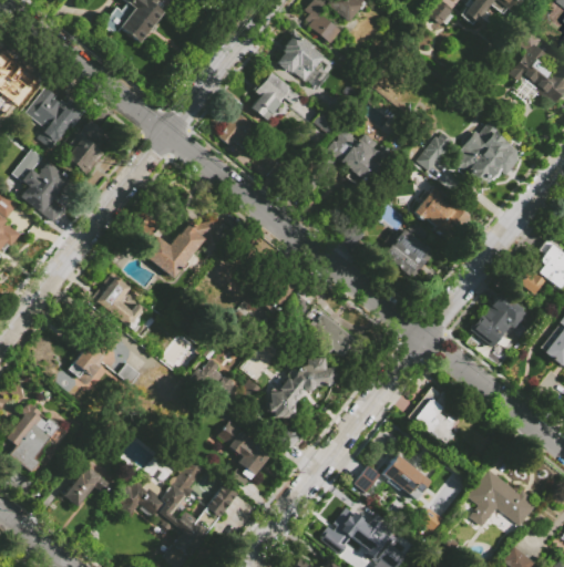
[(121,29),(115,35),(103,26),(118,8),(122,11),(127,3),(122,0),(159,0),(155,3),(165,11),(155,23),(155,24),(156,27),(155,30),(153,31),(150,32),(149,31),(139,43),(121,29)]
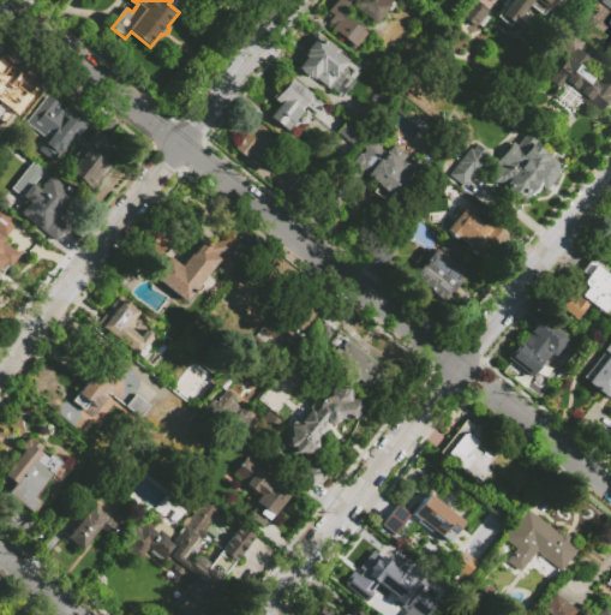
[(394,0),(399,4),(391,12),(389,10),(376,25),(355,9),(348,16),(369,33),(357,48),(331,28),(335,24),(325,17),(339,0),(394,0)]
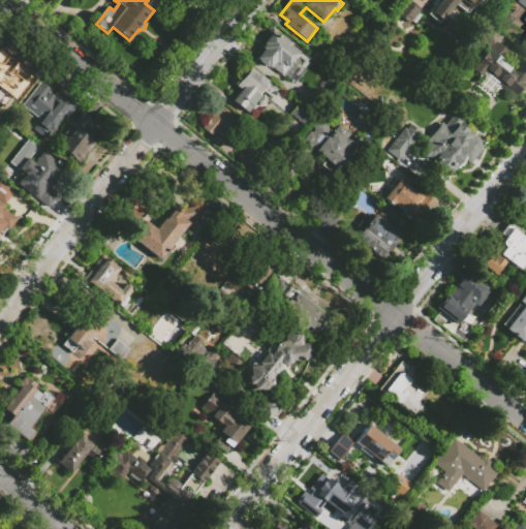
[(408,0),(410,0),(426,11),(415,26),(411,23),(410,24),(398,13),(408,0)]
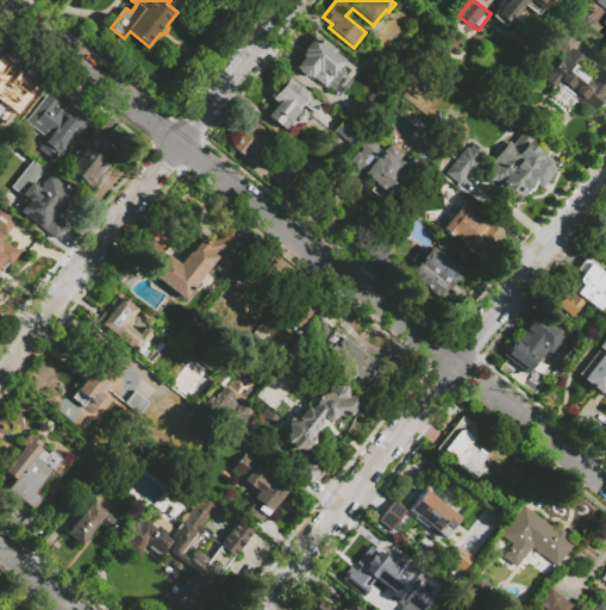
[(507,27),(495,18),(508,0),(561,0),(556,6),(558,8),(544,29),(533,20),(538,13),(526,5),(523,10),(531,17),(525,25),(516,18),(511,24),(510,23),(507,27)]
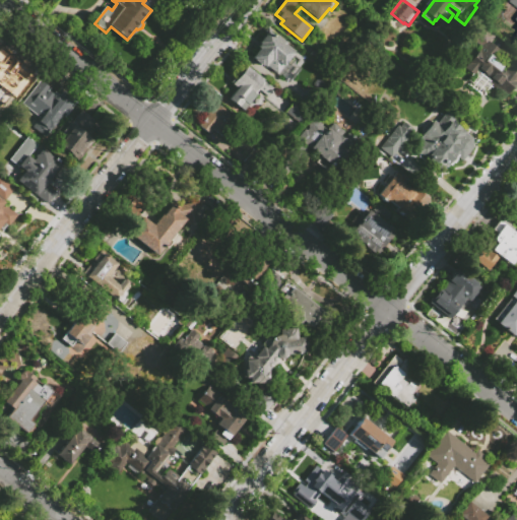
[(272,28),(282,38),(280,41),(285,45),(286,44),(298,52),(279,74),(268,65),(267,67),(264,65),(263,66),(253,58),(260,49),(258,47),(261,44),(260,43),(272,28)]
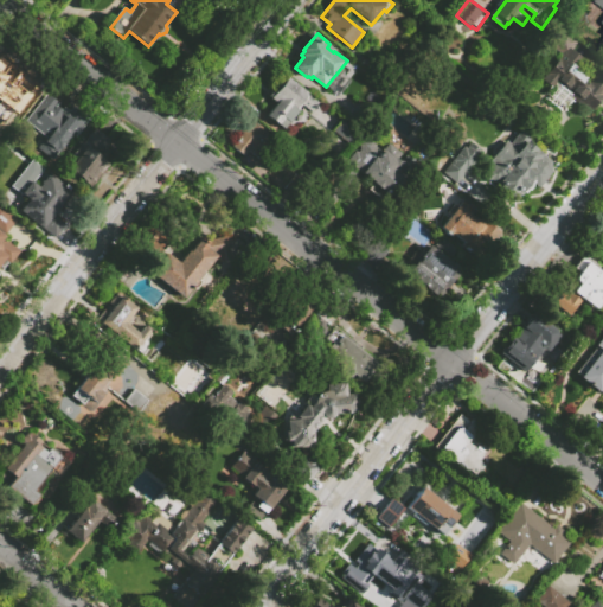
[(602,98),(592,112),(582,103),(579,106),(571,98),(563,109),(549,96),(553,90),(541,81),(564,52),(565,53),(571,48),(584,58),(577,66),(579,68),(578,70),(590,80),(598,69),(602,71),(602,98)]
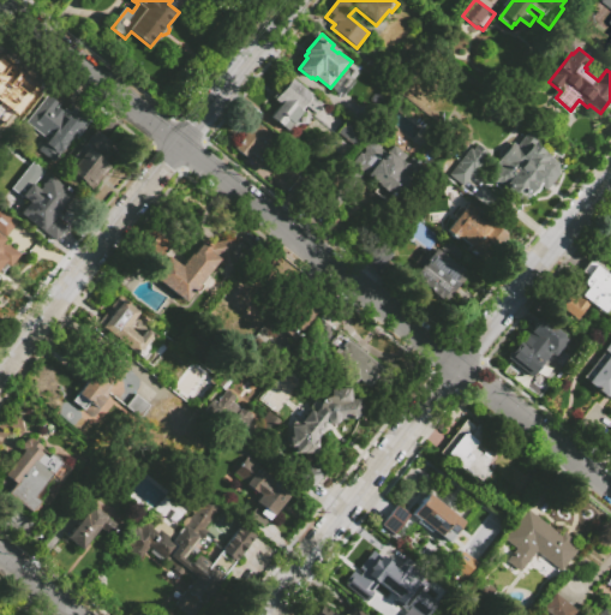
[(17,70),(28,79),(24,84),(28,88),(18,99),(19,100),(19,101),(19,102),(18,105),(17,106),(16,107),(13,107),(4,118),(0,114),(0,84),(4,81),(7,83),(17,70)]
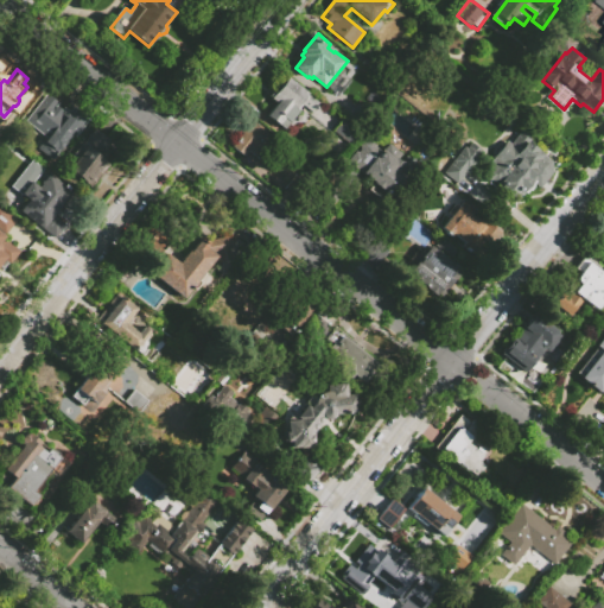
[(271,96),(273,93),(275,95),(290,76),(322,102),(313,112),(305,105),(304,105),(302,103),(297,108),(300,111),(285,130),(268,115),(279,102),(271,96)]
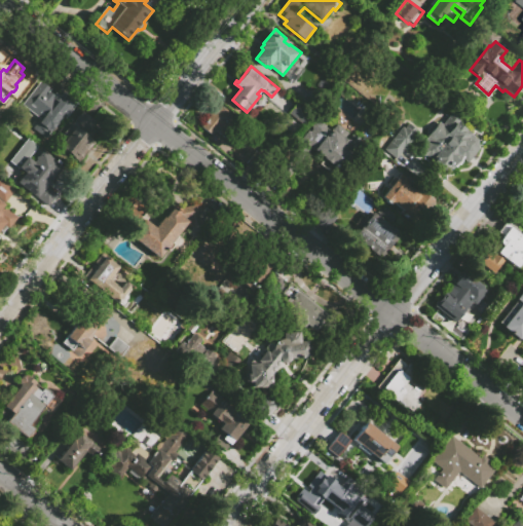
[(462,89),(451,80),(459,70),(471,78),(462,89)]
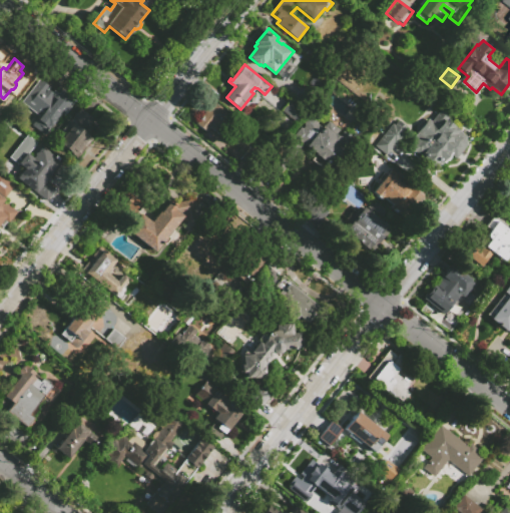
[(22,102),(41,78),(60,93),(63,89),(77,100),(65,116),(63,113),(58,120),(47,133),(33,123),(39,115),(22,102)]
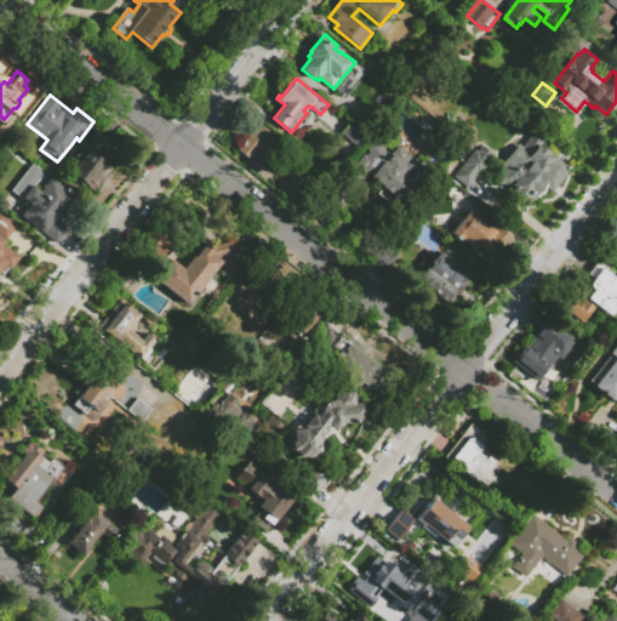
[(360,148),(342,132),(352,120),(370,135),(360,148)]
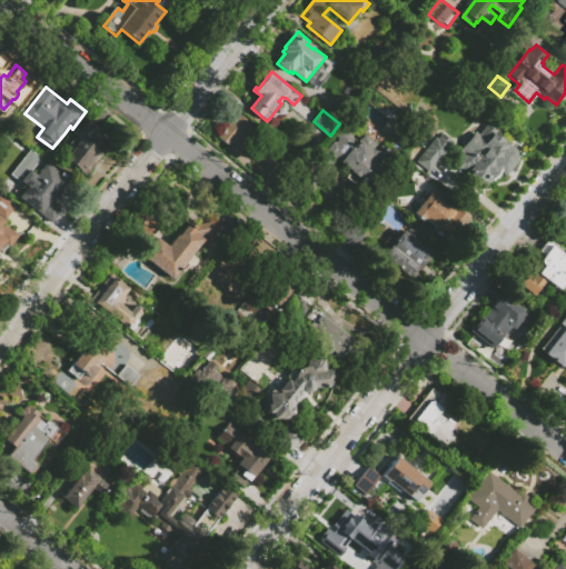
[(231,147),(219,138),(238,113),(251,123),(246,130),(250,133),(241,146),(236,141),(231,147)]
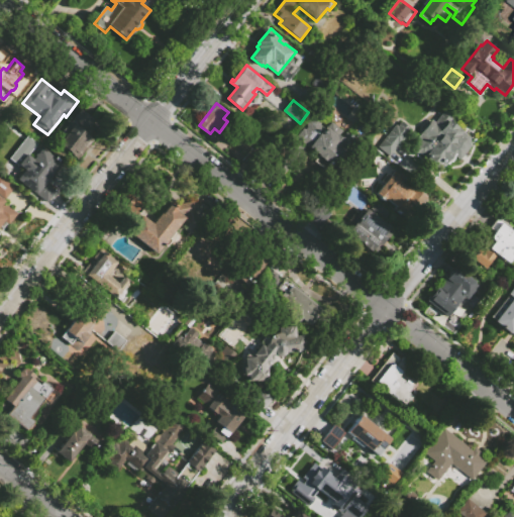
[(83,108),(97,120),(86,133),(96,141),(81,161),(55,138),(67,124),(68,125),(73,120),(83,108)]
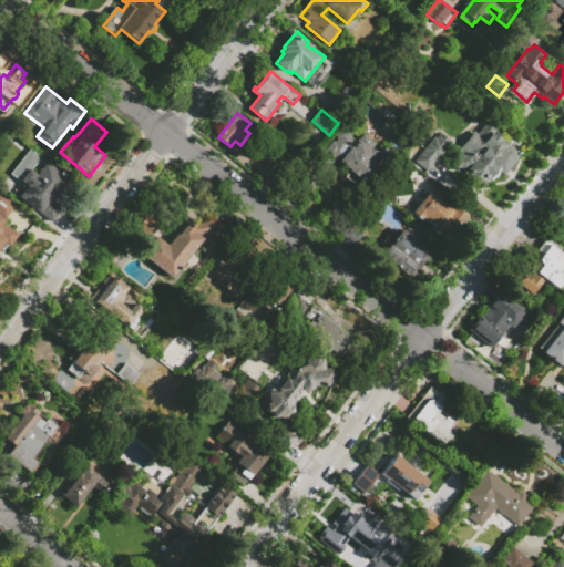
[(514,166),(508,174),(501,172),(493,179),(492,179),(482,191),(472,187),(467,179),(468,175),(460,171),(454,165),(450,162),(475,132),(479,134),(488,122),(498,130),(495,133),(518,150),(518,164),(514,166)]
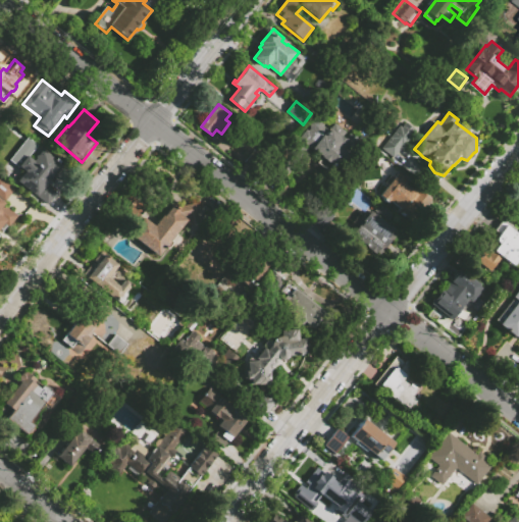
[(351,136),(365,148),(345,173),(338,169),(332,174),(320,165),(323,161),(310,151),(287,181),(271,169),(281,155),(292,164),(299,154),(295,150),(316,121),(320,121),(325,124),(326,128),(330,133),(336,125),(349,135),(345,140),(348,141),(351,136)]
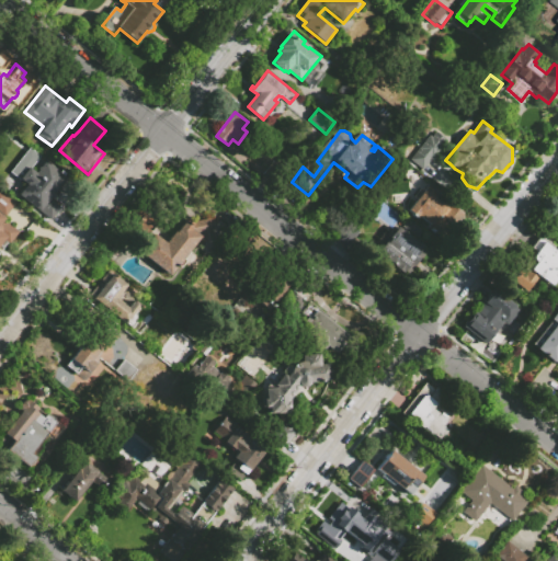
[(447,139),(443,145),(445,147),(434,160),(433,159),(424,170),(411,160),(431,135),(434,137),(437,132),(447,139)]
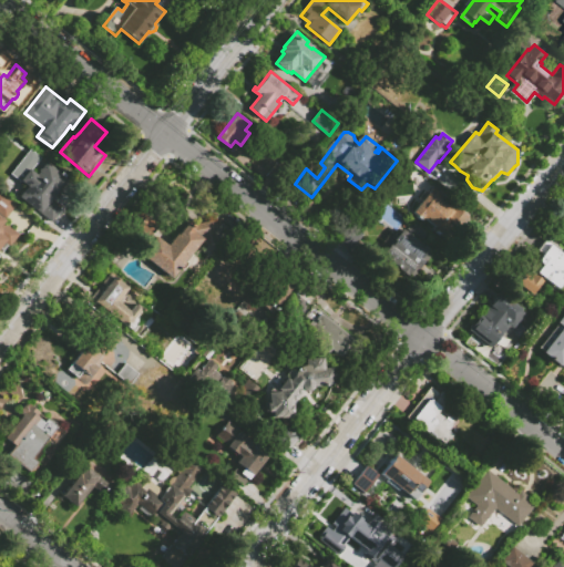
[(284,187),(270,176),(280,165),(283,167),(287,162),(298,171),(284,187)]
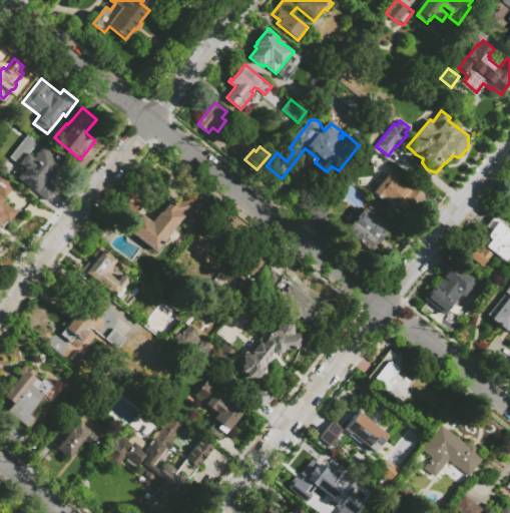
[(42,147),(62,162),(47,181),(57,188),(49,199),(39,191),(37,194),(17,179),(26,167),(20,163),(28,152),(35,157),(42,147)]
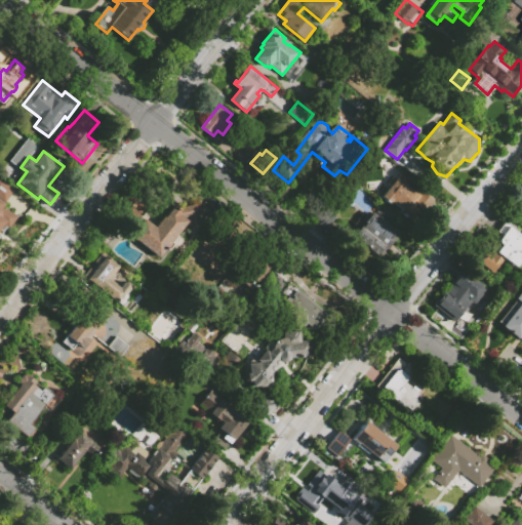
[(432,199),(424,210),(419,208),(410,219),(402,212),(403,210),(394,203),(391,206),(377,196),(388,184),(388,185),(395,175),(397,177),(400,174),(432,199)]
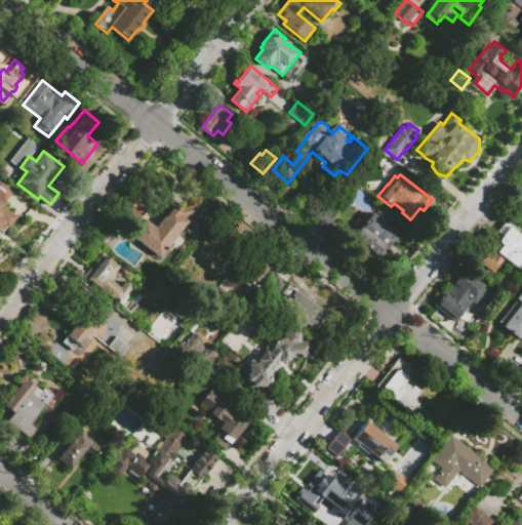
[(0,227),(2,223),(10,228),(17,215),(3,206),(15,187),(0,177),(0,227)]
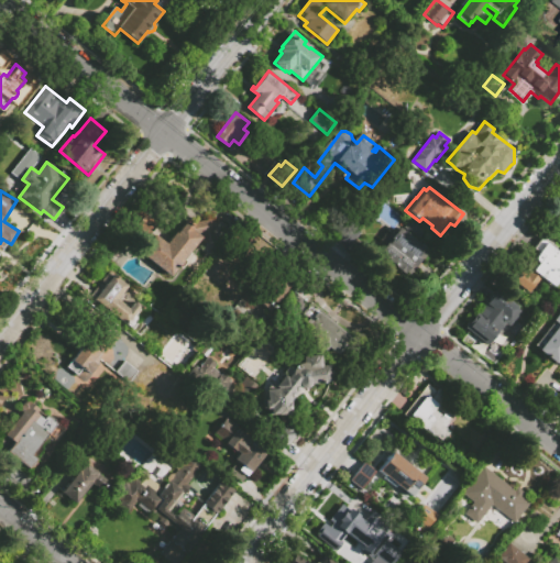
[(143,252),(154,240),(152,239),(156,234),(168,243),(177,232),(178,233),(190,219),(195,222),(217,219),(219,230),(215,231),(217,240),(206,242),(205,241),(202,239),(191,252),(194,253),(187,261),(189,262),(184,268),(180,266),(173,276),(143,252)]
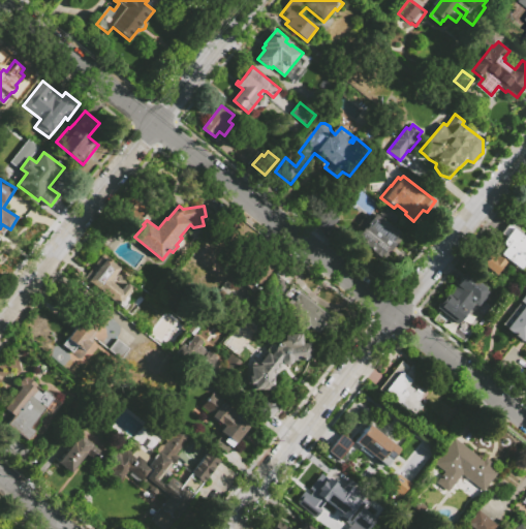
[(405,235),(400,241),(402,243),(388,261),(384,258),(381,261),(352,239),(358,232),(362,236),(365,232),(359,227),(365,220),(367,221),(369,219),(371,220),(376,213),(380,217),(388,208),(401,218),(399,220),(401,221),(396,227),(405,235)]
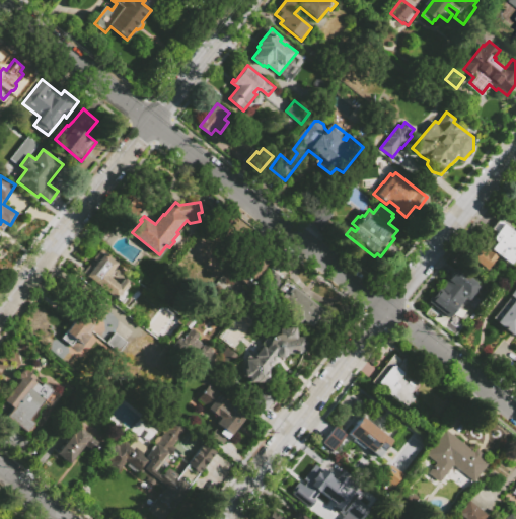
[(311,222),(323,207),(334,215),(330,219),(333,221),(322,232),(311,222)]
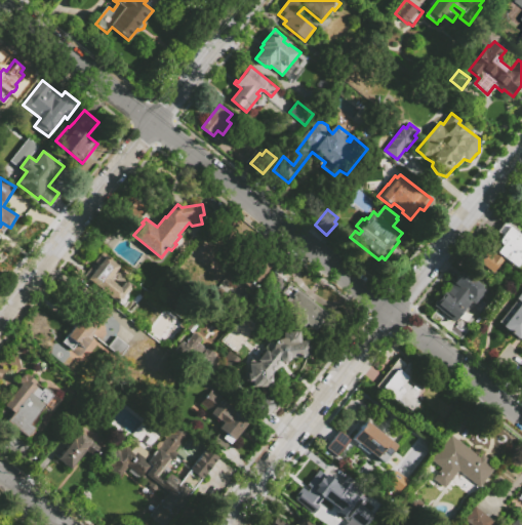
[(498,232),(506,223),(508,224),(509,221),(519,230),(518,232),(521,235),(521,264),(518,268),(506,258),(495,273),(479,260),(490,245),(497,251),(502,246),(497,242),(503,236),(498,232)]
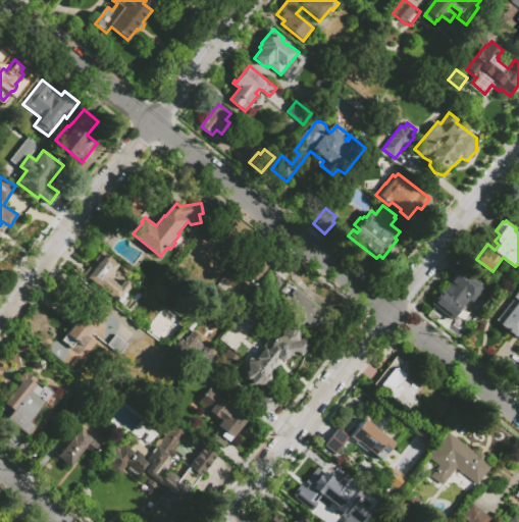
[(249,285),(247,283),(246,284),(239,279),(261,249),(275,260),(253,289),(249,285)]
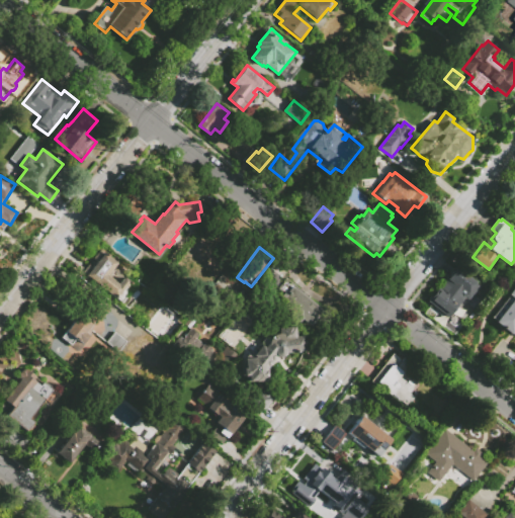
[(108,275),(120,284),(125,277),(145,292),(138,300),(137,299),(130,309),(116,298),(113,301),(105,295),(108,292),(96,283),(97,282),(88,275),(97,262),(93,259),(101,249),(119,264),(115,269),(114,268),(108,275)]
